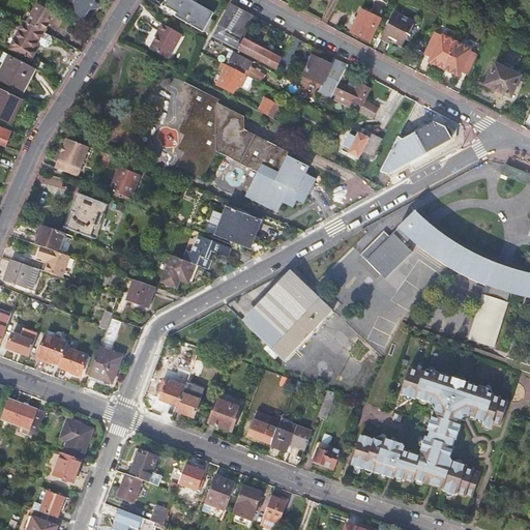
[(96,3),(95,2),(93,0),(92,0),(68,0),(69,1),(75,5),(77,16),(83,20),(90,9),(91,9),(92,9),(93,9),(94,8),(95,8),(95,7),(96,7),(96,6),(96,5),(96,4),(96,3)]
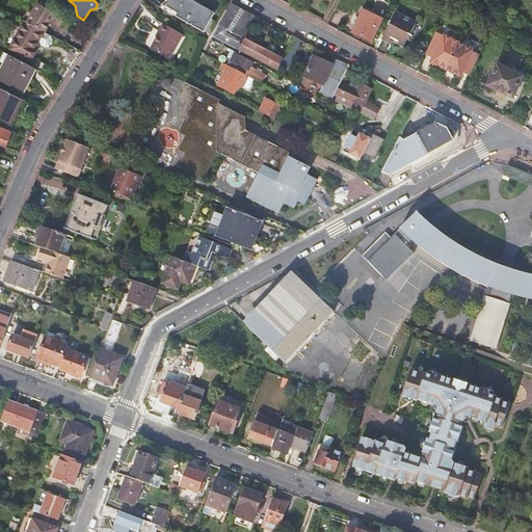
[(214,12),(191,0),(184,0),(181,6),(171,1),(166,10),(204,31),(214,12)]
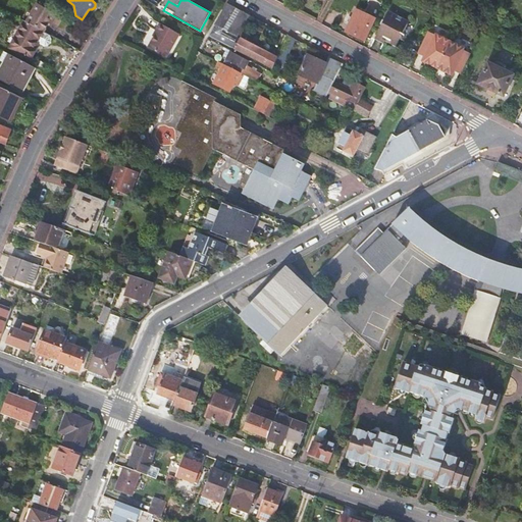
[(38,4),(28,22),(45,32),(51,20),(53,21),(56,15),(38,4)]
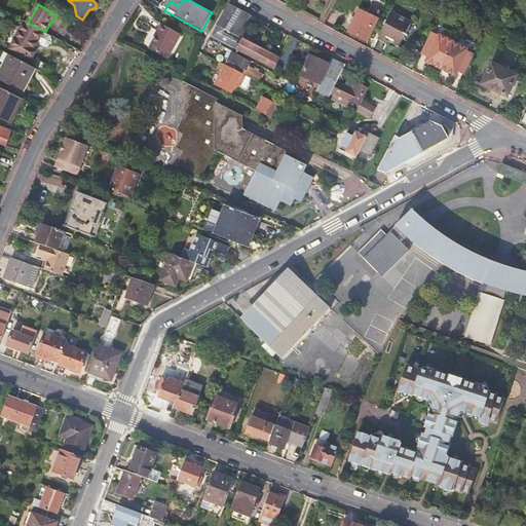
[(211,36),(274,70),(279,60),(238,37),(252,15),(229,4),(211,36)]
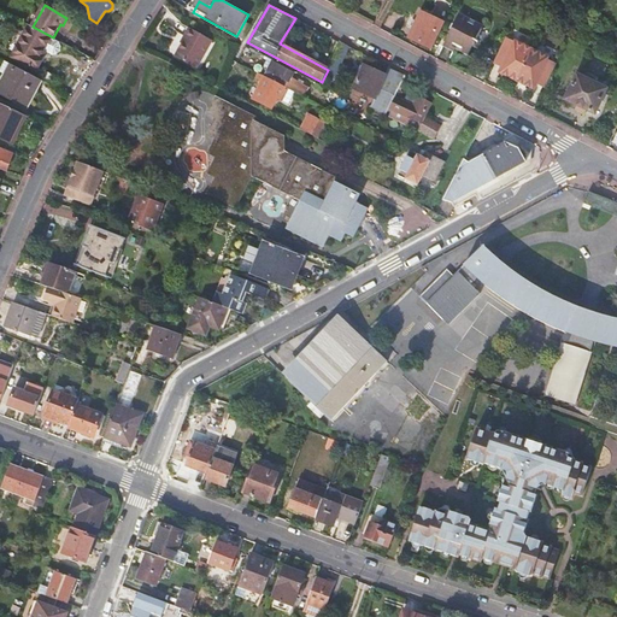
[(432,50),(444,23),(421,12),(409,37),(432,50)]
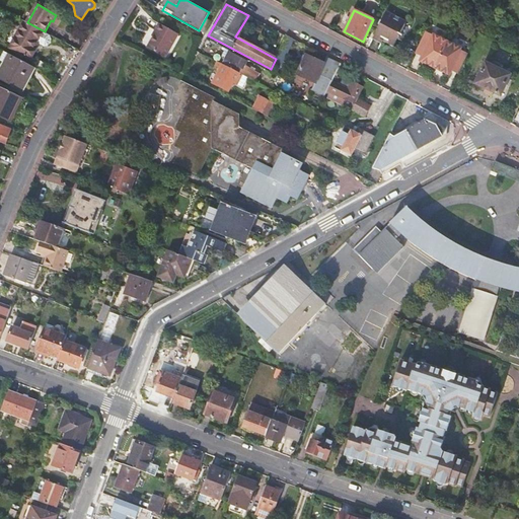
[(386,11),(373,36),(393,47),(405,22),(386,11)]
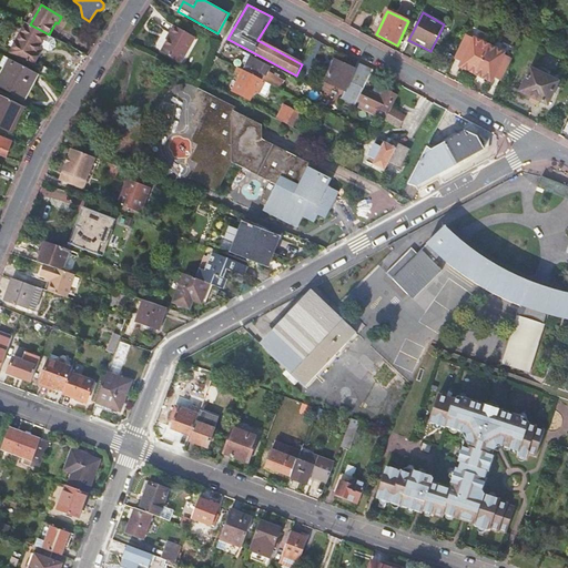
[(30,24),(28,23),(12,52),(34,64),(41,53),(39,52),(42,47),(49,34),(30,24)]
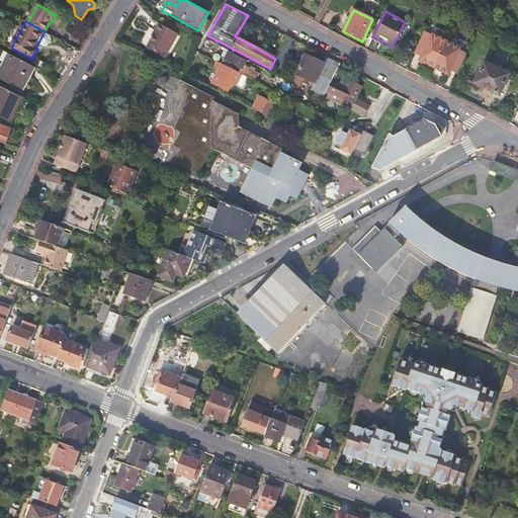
[(160,23),(155,30),(157,31),(148,48),(166,58),(179,34),(160,23)]
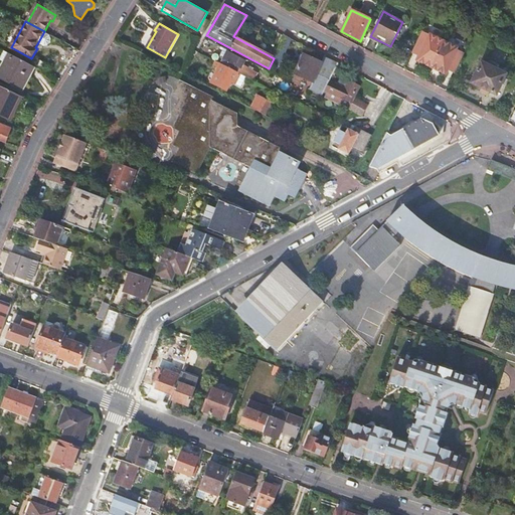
[(44,31),(38,42),(45,45),(48,45),(51,42),(52,38),(49,34),(44,31)]
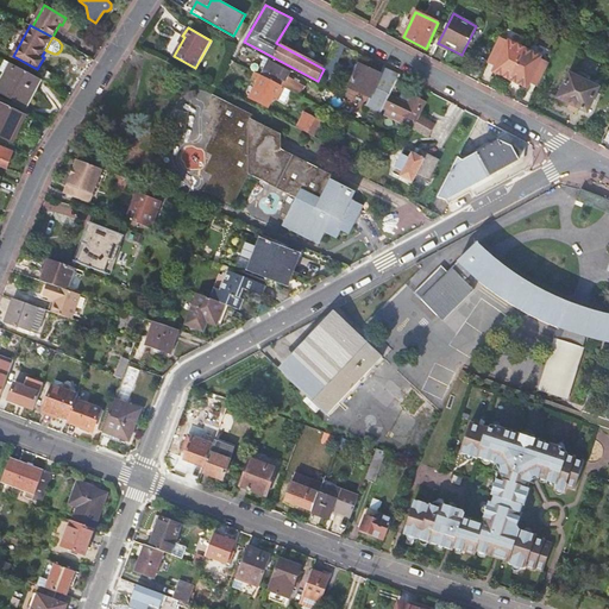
[(496,41),(485,62),(495,67),(491,71),(508,81),(525,88),(527,83),(535,87),(546,67),(538,62),(539,58),(541,56),(525,48),(522,46),(508,39),(507,41),(506,45),(496,41)]
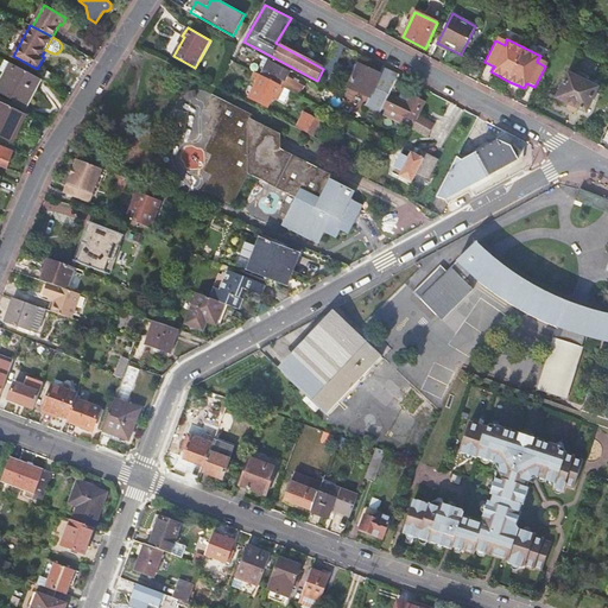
[(335,42),(323,69),(317,81),(325,86),(343,46),(336,43),(335,42)]
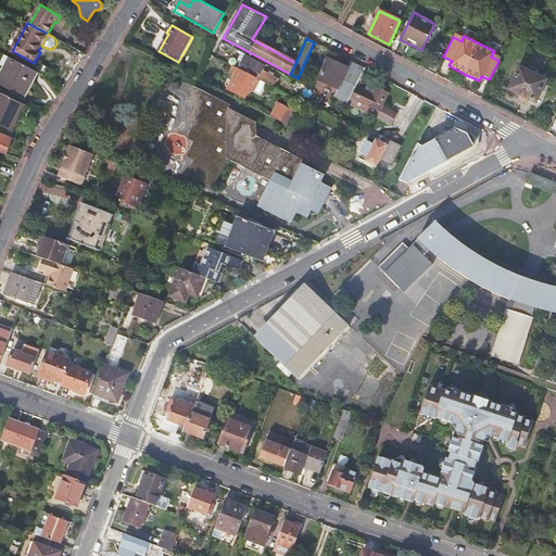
[(1,65),(5,67),(10,58),(7,55),(1,65)]
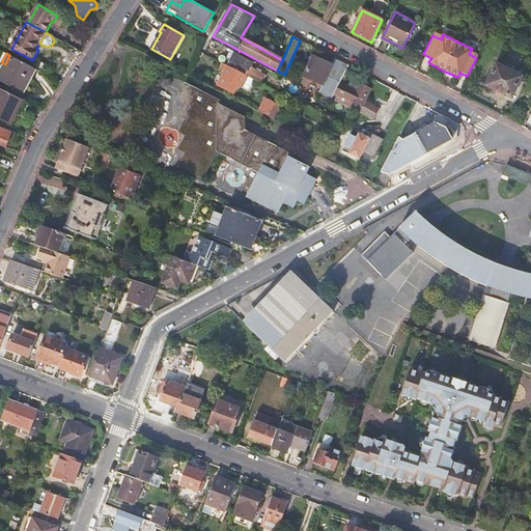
[(231,60),(228,66),(247,77),(253,80),(259,83),(263,75),(250,67),(253,61),(235,53),(231,60)]
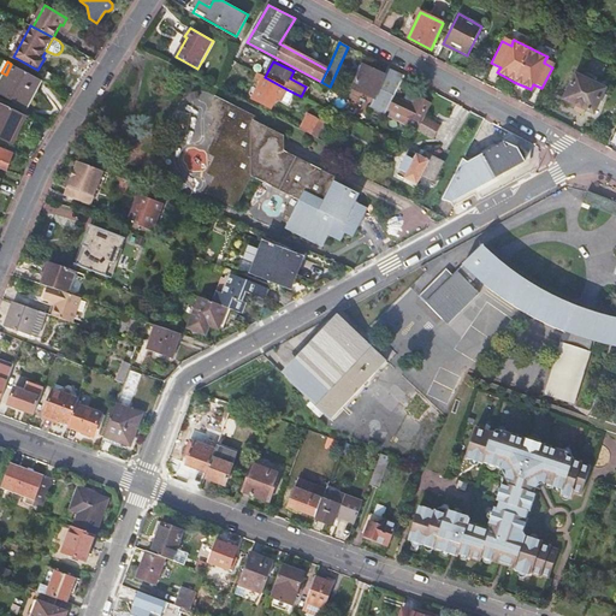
[(41,80),(11,64),(6,75),(0,86),(0,94),(29,108),(43,81),(41,80)]
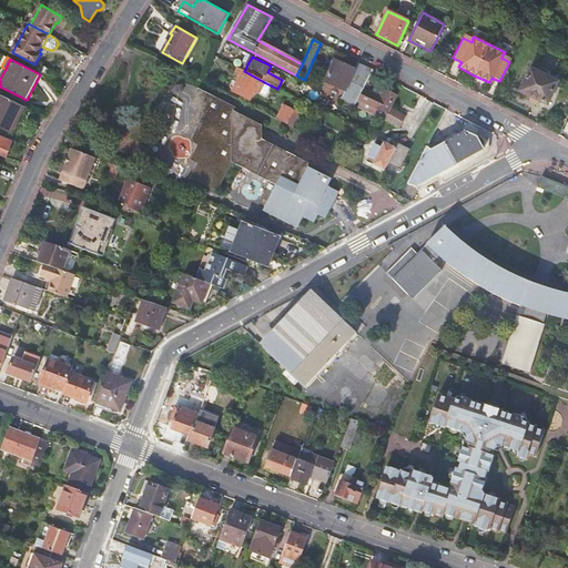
[(323,90),(340,99),(355,107),(358,99),(366,85),(374,71),(367,68),(357,64),(355,70),(335,61),(324,87),(323,90)]
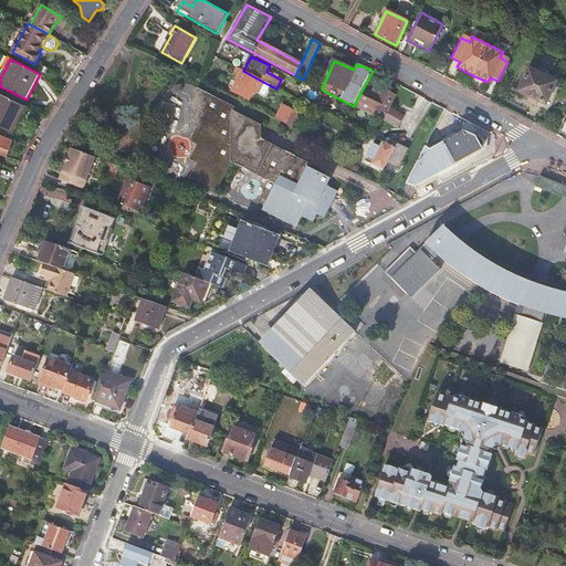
[(38,73),(40,74),(48,79),(52,70),(43,65),(38,73)]
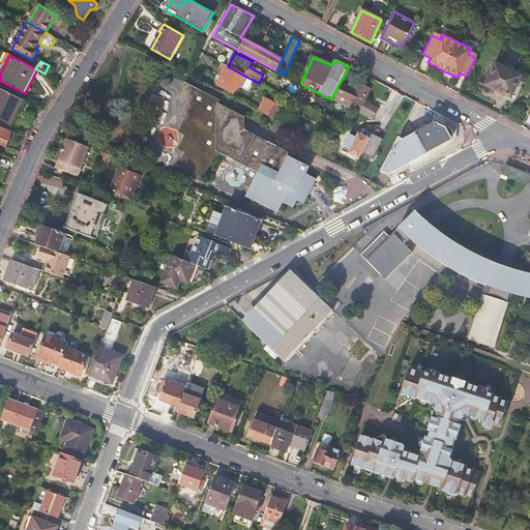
[(246,77),(228,66),(223,63),(221,67),(226,69),(218,85),(233,92),(237,84),(241,86),(246,77)]
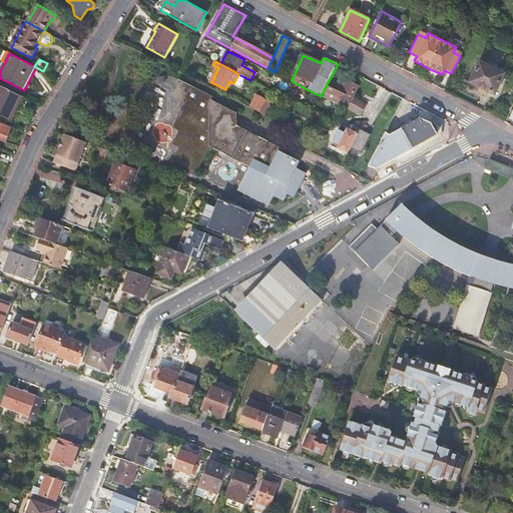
[(469,84),(495,96),(505,74),(479,62),(469,84)]
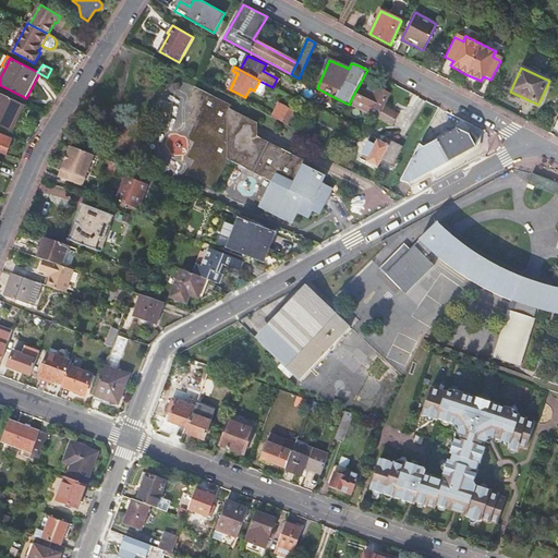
[(362,85),(360,84),(352,97),(381,112),(390,94),(379,88),(375,97),(360,91),(362,85)]
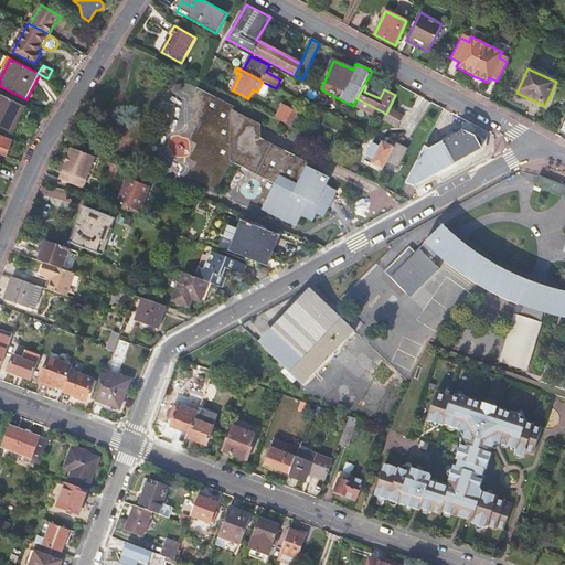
[(189,159),(195,162),(189,178),(215,191),(230,160),(274,183),(262,209),(296,226),(301,215),(312,221),(316,213),(324,217),(337,191),(327,185),(330,178),(308,166),(309,163),(260,138),(259,125),(233,112),(234,107),(196,88),(189,103),(195,107),(189,123),(195,126),(189,140),(195,145),(189,159)]
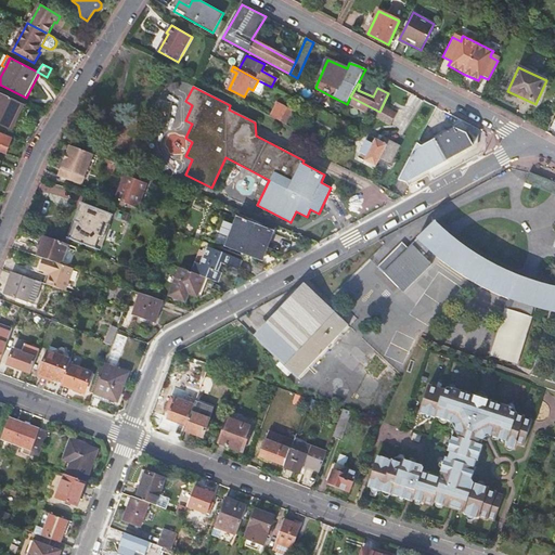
[(0,124),(12,130),(24,104),(0,92),(0,124)]
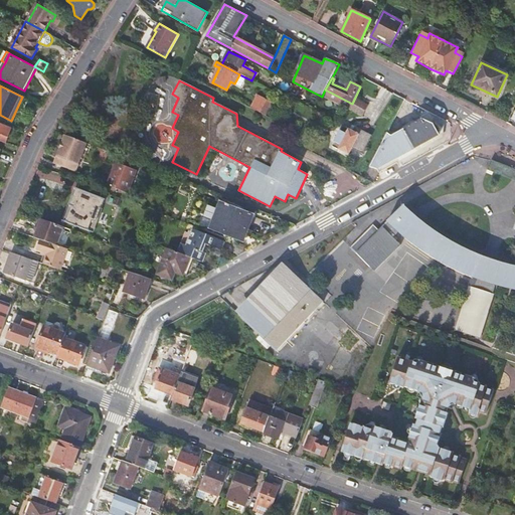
[(311,100),(317,103),(334,111),(337,105),(333,103),(333,102),(322,97),(308,90),(305,97),(311,100)]
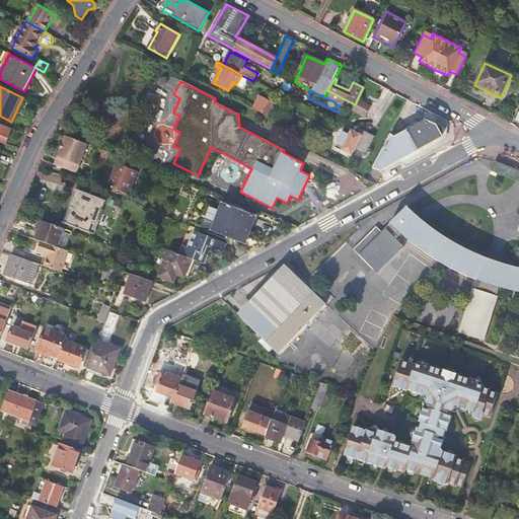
[(262,114),(268,100),(260,96),(252,109),(262,114)]
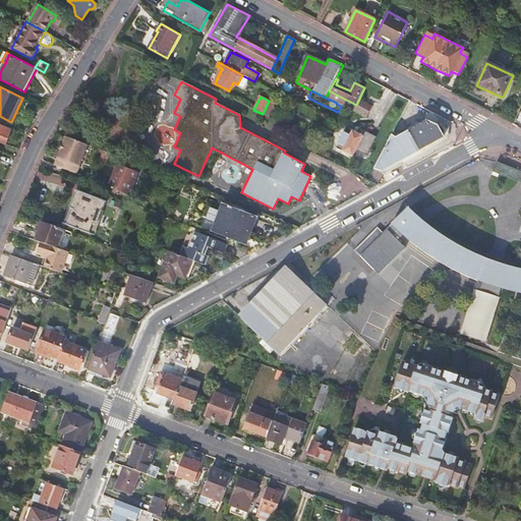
[(372,107),(360,100),(354,111),(367,117),(372,107)]
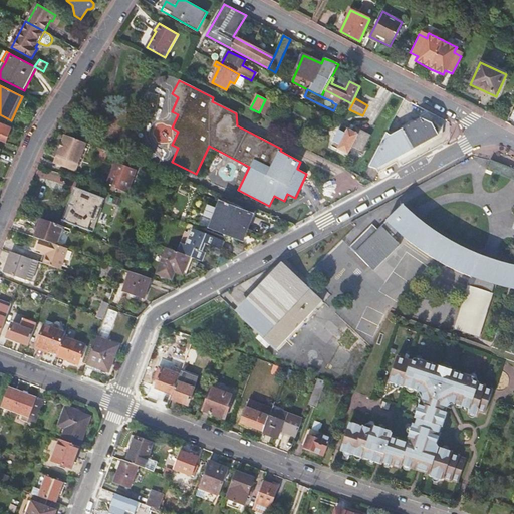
[(442,125),(446,117),(426,108),(423,116),(442,125)]
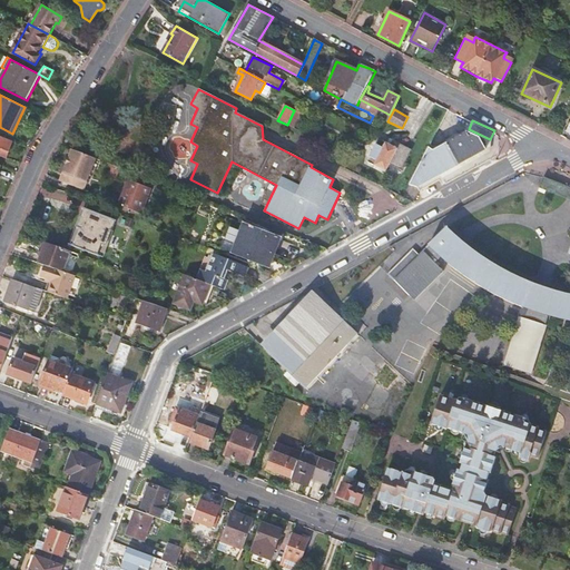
[(448,140),(460,164),(488,148),(481,135),(468,129),(448,140)]
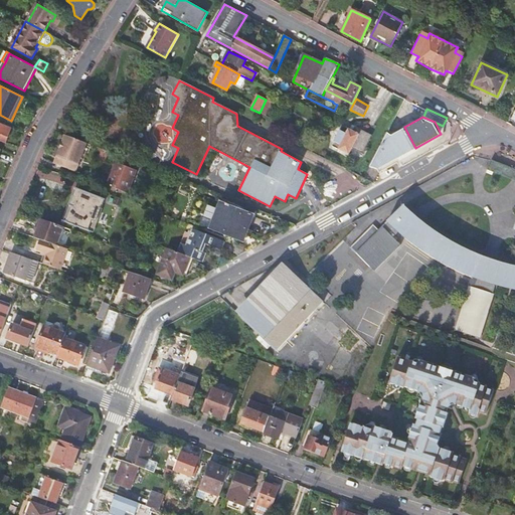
[(0,123),(0,140),(5,143),(12,128),(0,123)]
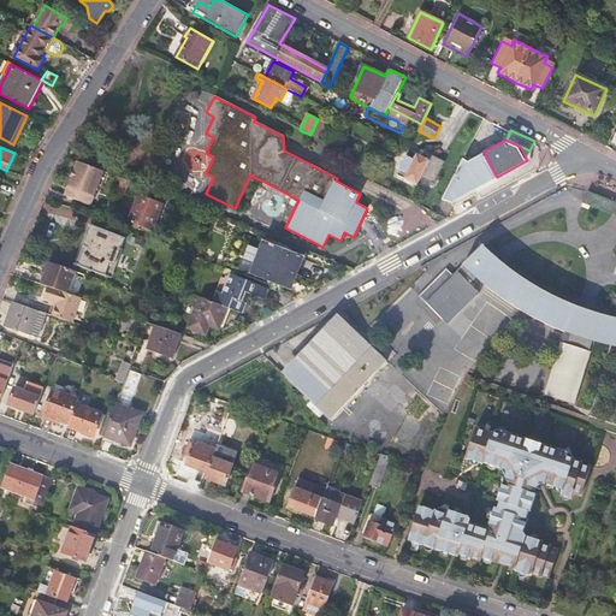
[(421,177),(426,179),(436,157),(424,150),(421,157),(409,150),(398,175),(416,184),(421,177)]
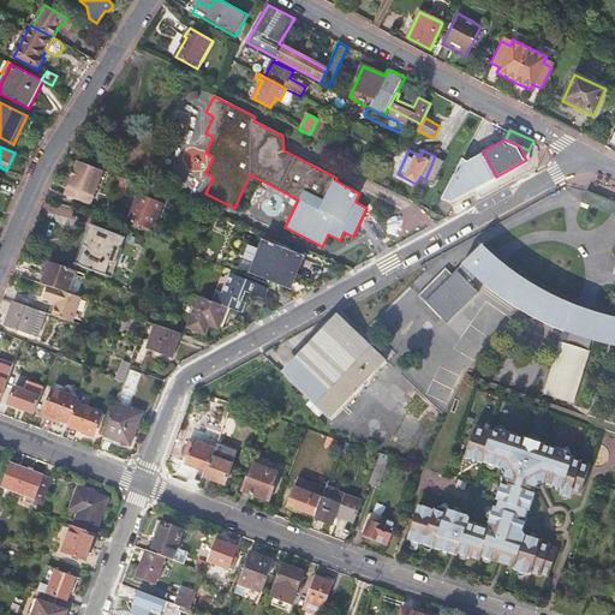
[(451,202),(496,177),(483,151),(467,160),(464,157),(442,199),(451,202)]
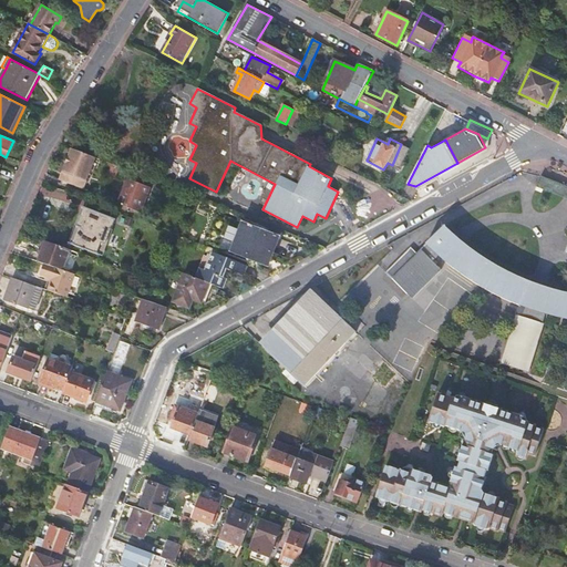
[(401,144),(392,165),(400,168),(410,148),(401,144)]
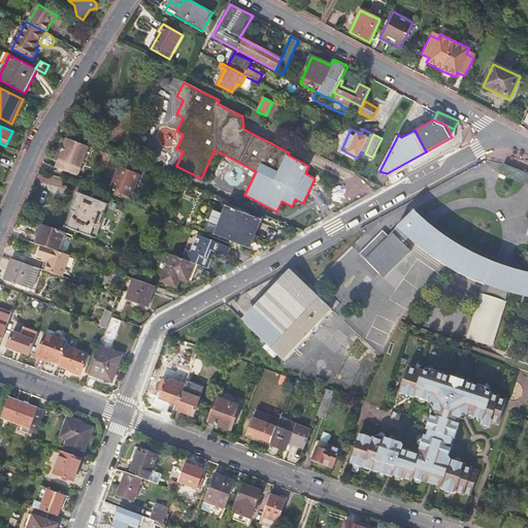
[(81,159),(87,146),(67,139),(55,168),(77,176),(84,160),(81,159)]
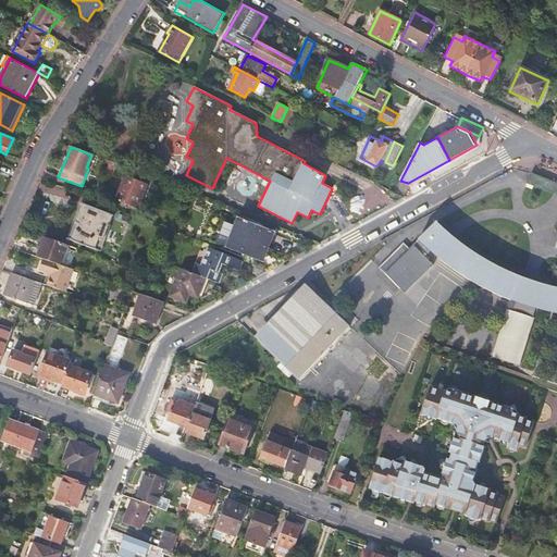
[(556,183),(532,173),(528,183),(556,194),(556,183)]
